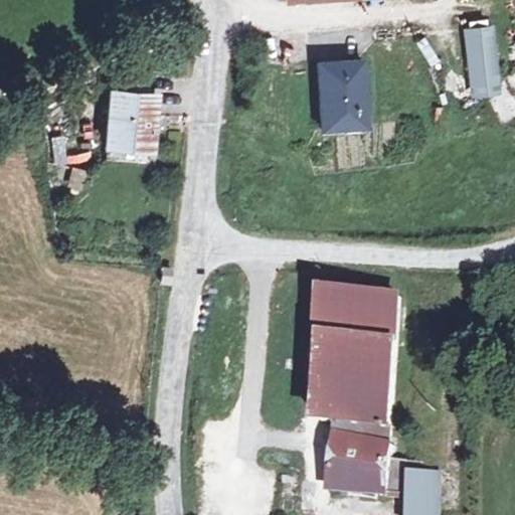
[(490,26),(462,29),(469,94),(497,91),(490,26)]
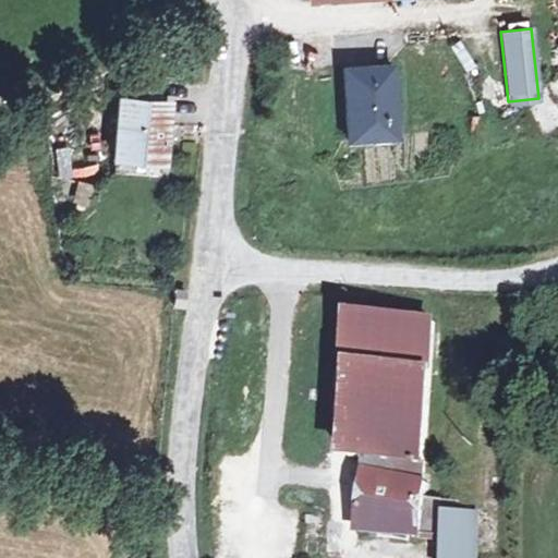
[(396,138),(391,65),(343,69),(347,141),(396,138)]
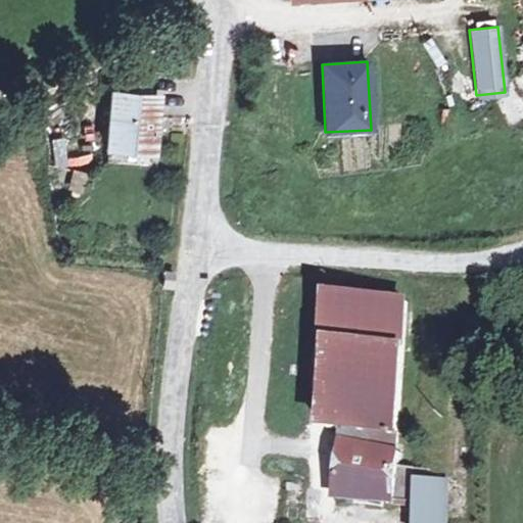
[(152,152),(156,97),(112,93),(108,148),(152,152)]
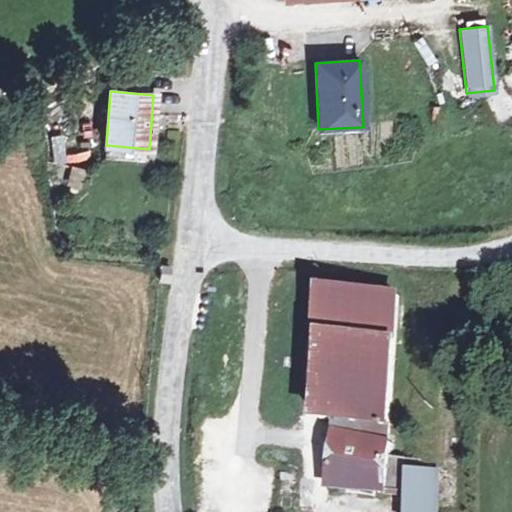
[(492,117),(511,112),(511,103),(509,92),(488,97),(492,117)]
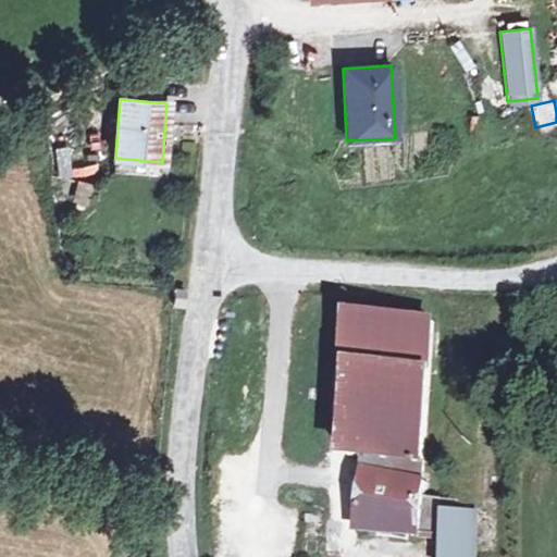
[(71,147),(53,149),(58,178),(74,176),(71,147)]
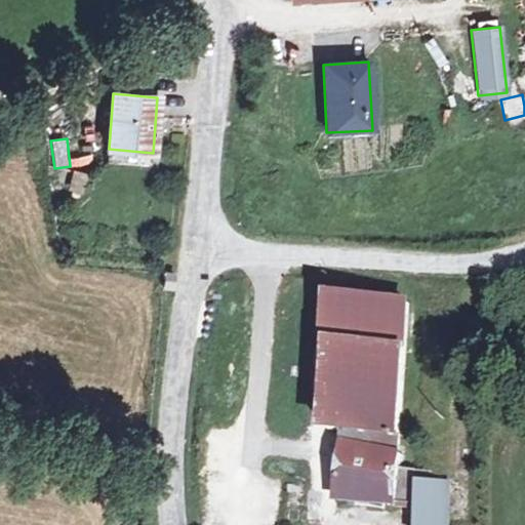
[(72,170),(68,191),(81,194),(86,173),(72,170)]
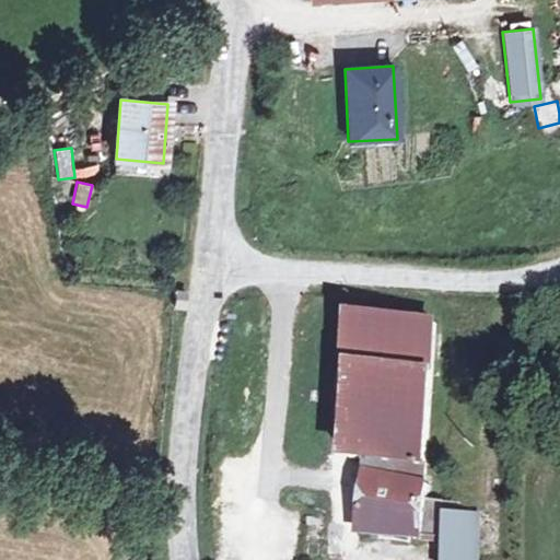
[(424,486),(436,324),(357,317),(353,370),(359,371),(352,459),(373,462),(360,535),(423,538),(441,539),(445,502),(428,500),(429,486),(424,486)]
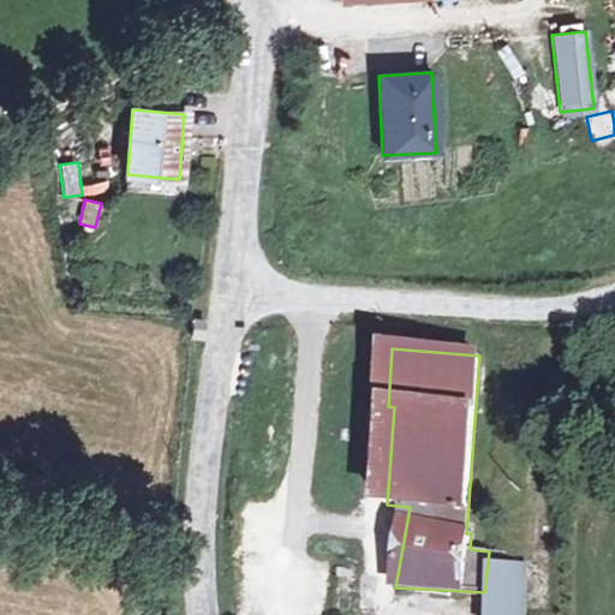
[(527,614),(529,567),(493,566),(491,614),(527,614)]
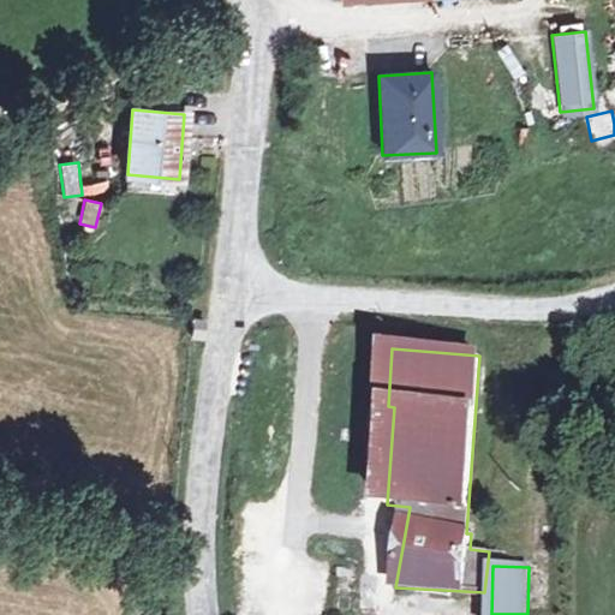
All buildings are outlined.
